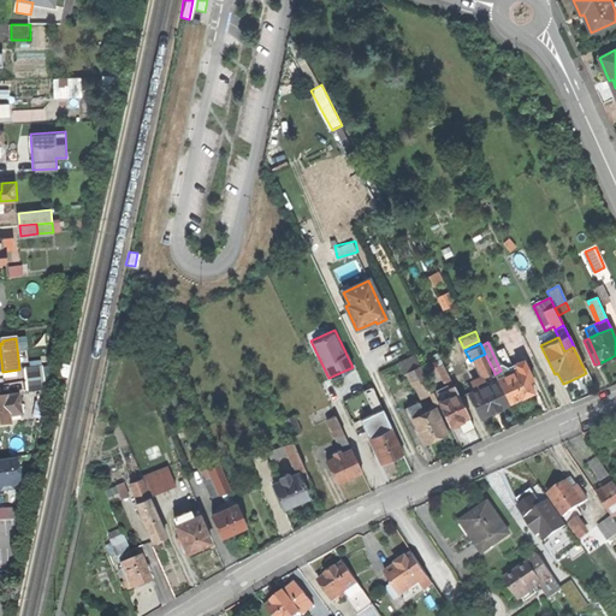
[(486,377),(495,373),(485,354),(477,357),(486,377)]
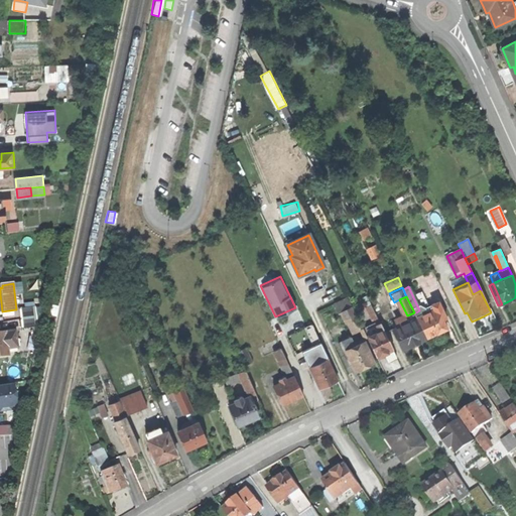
[(335,304),(339,312),(344,310),(352,306),(348,297),(335,304)]
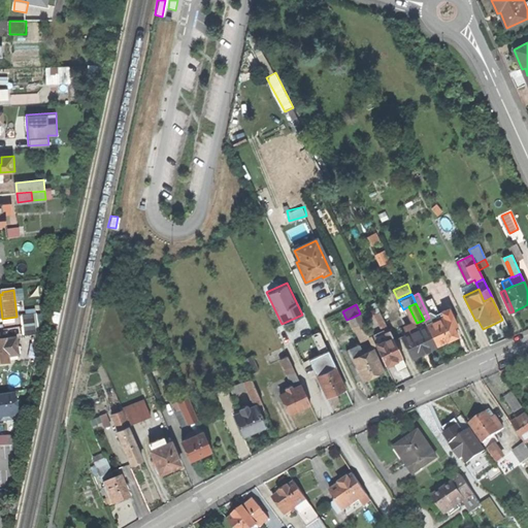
[(427,326),(436,345),(448,340),(458,336),(453,327),(457,325),(451,310),(446,312),(447,316),(427,325),(427,326)]
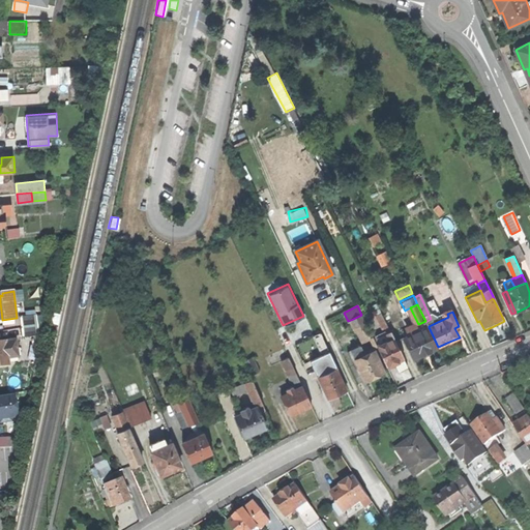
[(425,322),(429,326),(448,317),(447,314),(446,313),(431,319),(425,322)]
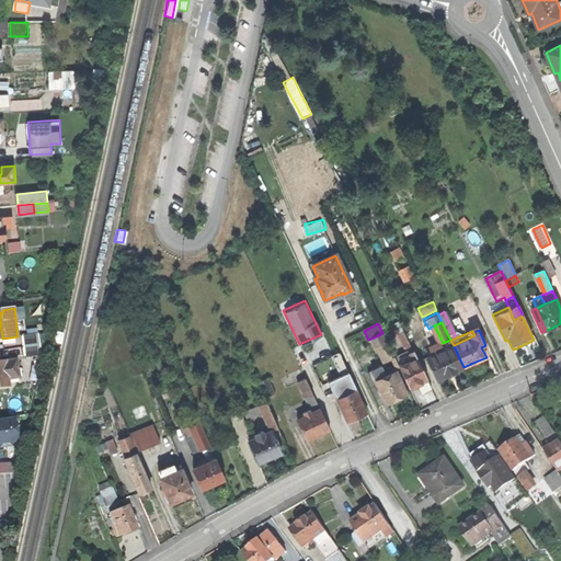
[(53,332),(49,344),(59,346),(63,334),(53,332)]
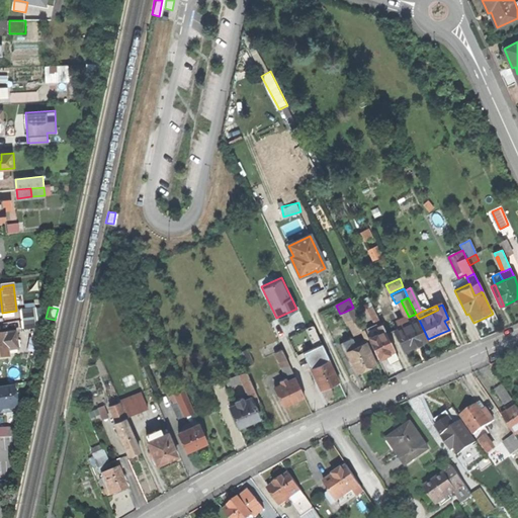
[(367,309),(371,316),(375,313),(372,307),(367,309)]
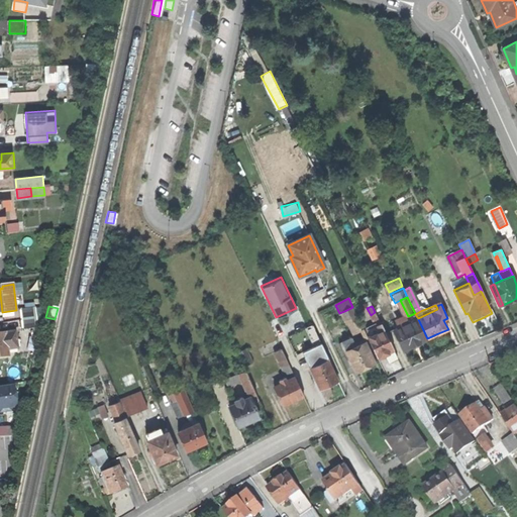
[(36,307),(21,309),(24,328),(33,327),(33,336),(37,336),(38,325),(36,307)]
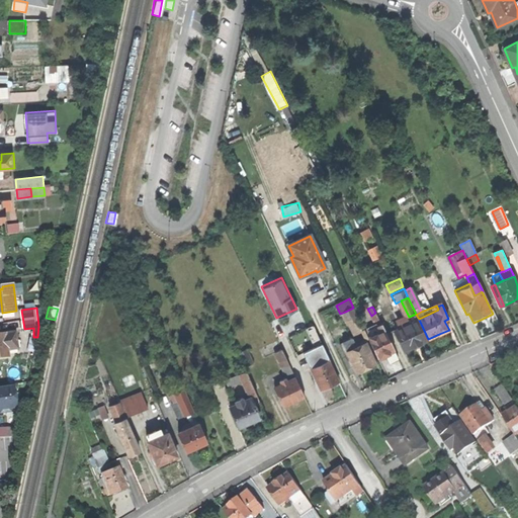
[(358,318),(353,308),(345,312),(355,334),(362,331),(356,319),(358,318)]
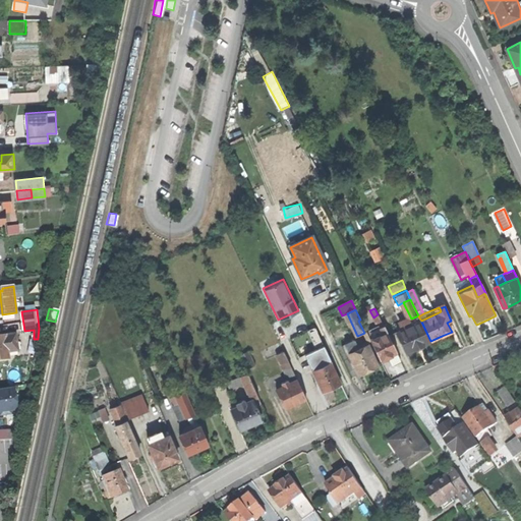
[(418,347),(430,341),(421,322),(397,334),(406,353),(418,347)]
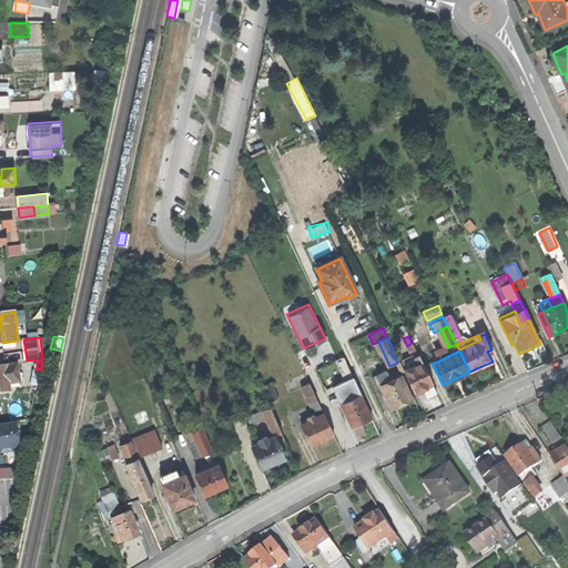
[(342,373),(343,373),(350,369),(344,357),(336,361),(342,373)]
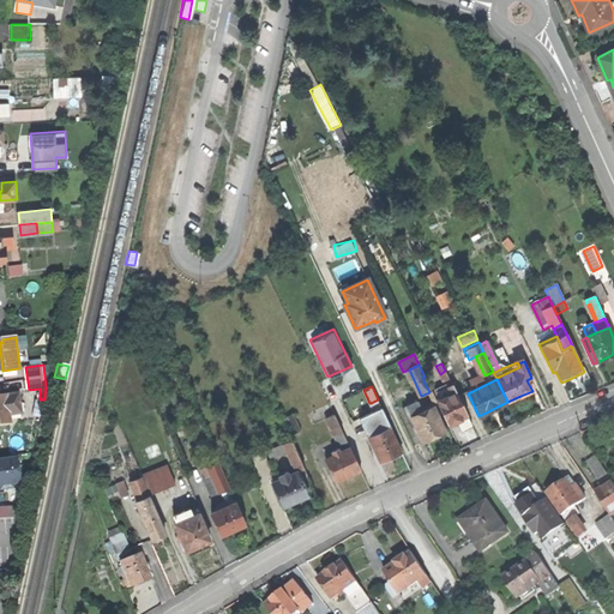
[(437,401),(447,425),(450,423),(450,425),(456,422),(462,420),(462,419),(467,416),(456,391),(451,393),(437,401)]
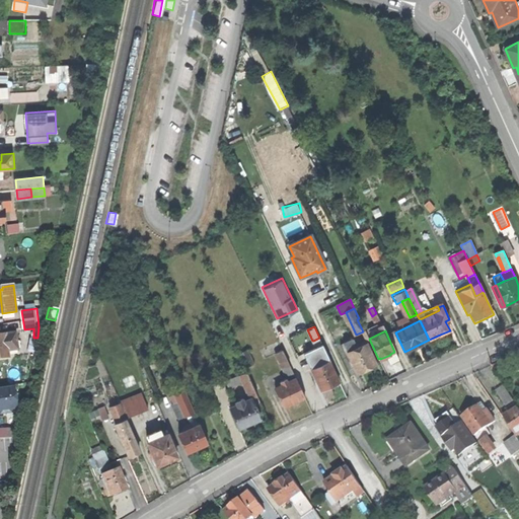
[(15,332),(8,334),(9,339),(6,340),(7,350),(17,348),(15,341),(17,341),(15,332)]
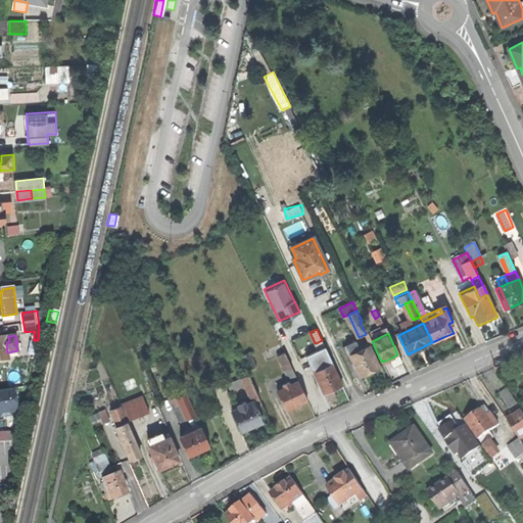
[(8,336),(0,337),(0,361),(8,360),(7,352),(6,342),(9,341),(8,336)]
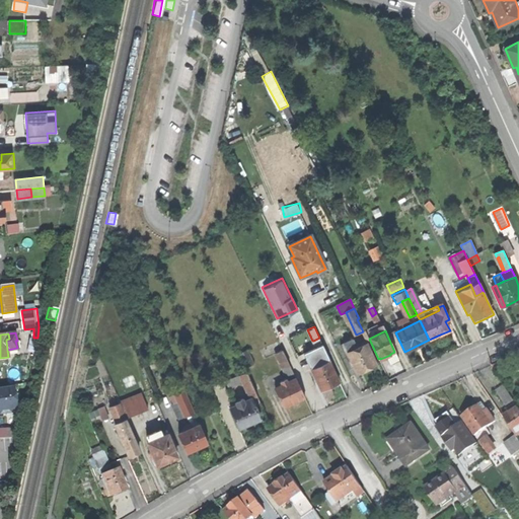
[(313,341),(320,357),(326,354),(319,338),(313,341)]
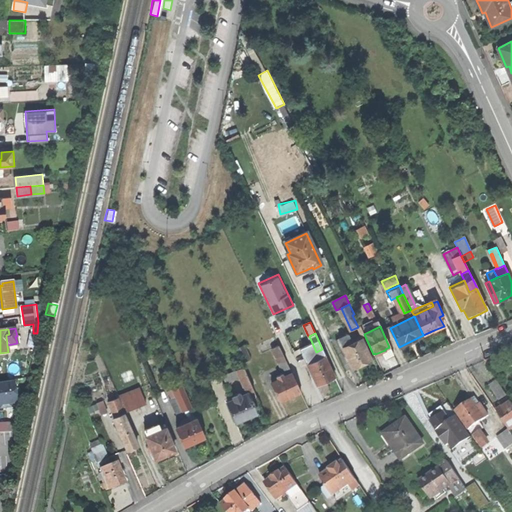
[(339,338),(343,348),(353,343),(348,334),(339,338)]
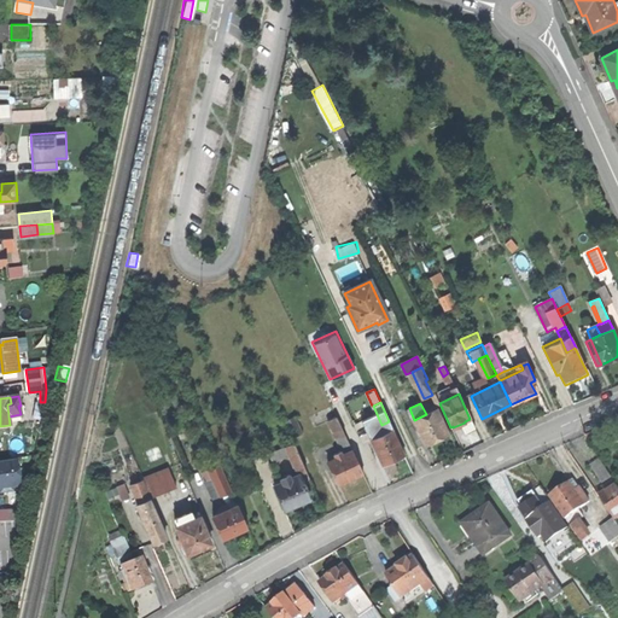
[(324,409),(328,420),(337,417),(332,406),(324,409)]
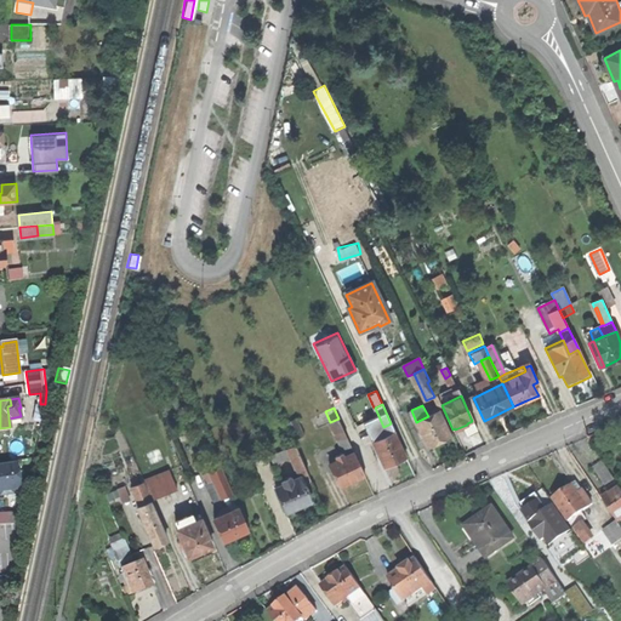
[(416,422),(428,446),(438,442),(450,436),(439,411),(428,416),(416,422)]
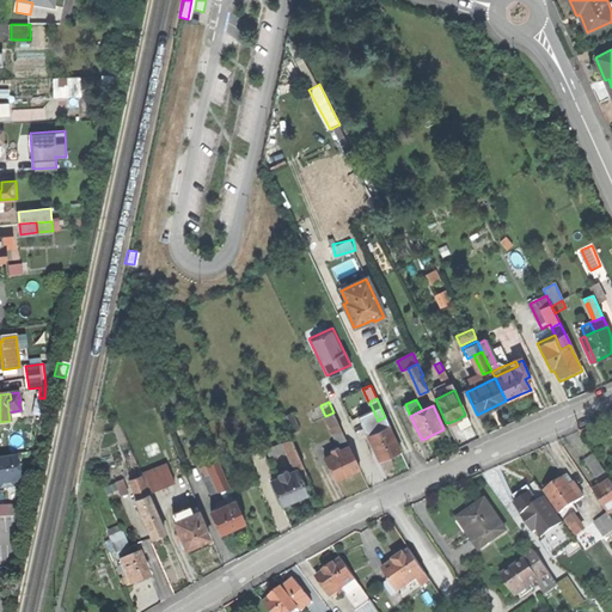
[(283,416),(291,433),(300,429),(293,412),(283,416)]
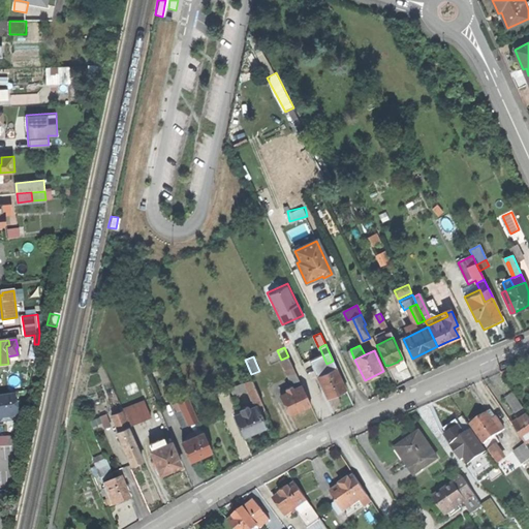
[(281,360),(288,375),(296,372),(288,356),(281,360)]
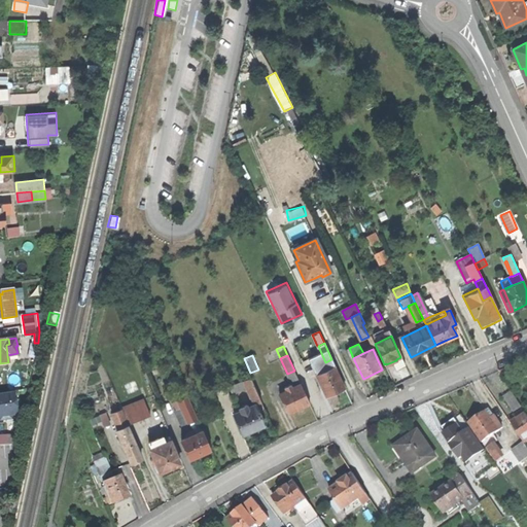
[(319,364),(322,372),(335,366),(331,359),(325,362),(319,364)]
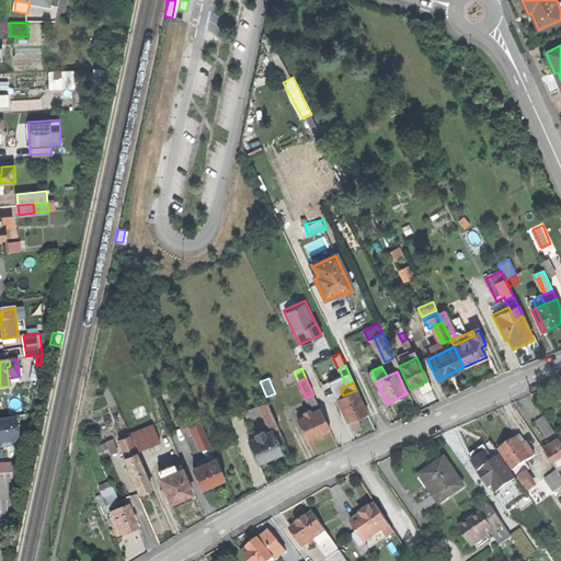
[(534,398),(537,403),(554,395),(551,389),(534,398)]
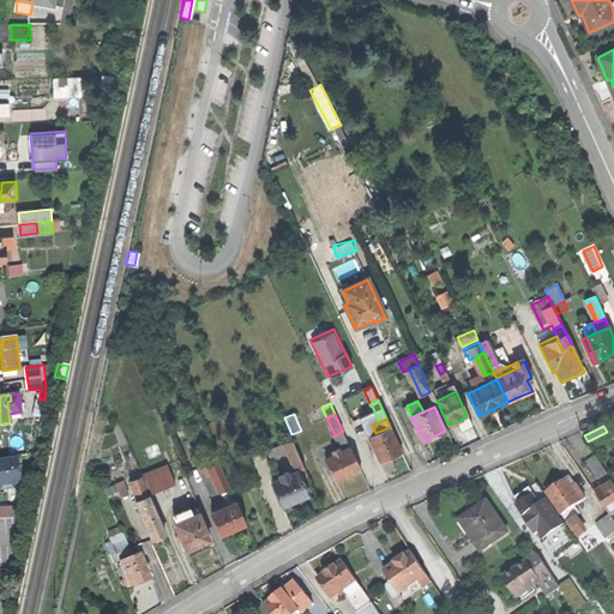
[(390,457),(402,451),(390,427),(375,433),(368,437),(379,462),(390,457)]
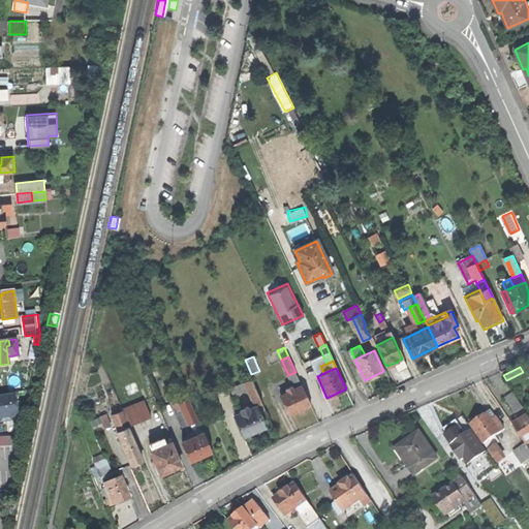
[(245,381),(256,406),(262,404),(251,379),(245,381)]
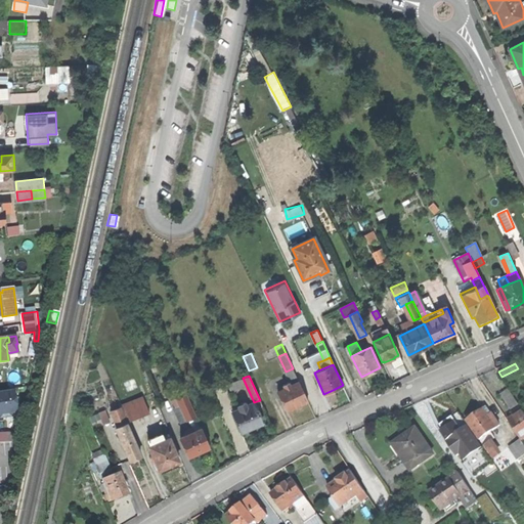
[(231,392),(244,387),(241,379),(228,385),(231,392)]
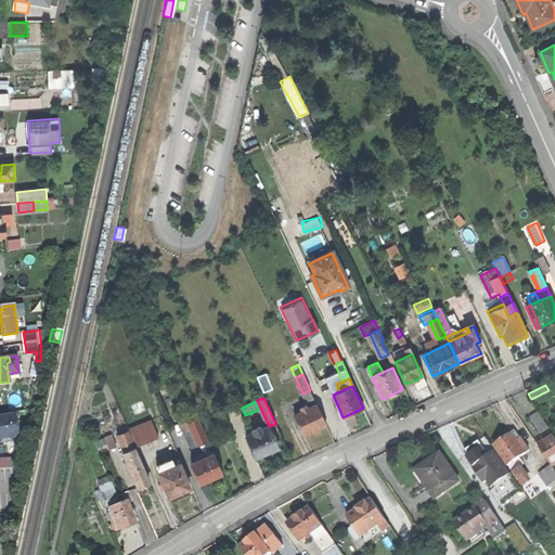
[(294,414),(304,436),(315,430),(326,426),(317,404),(308,409),(306,405),(300,408),(301,411),(294,414)]
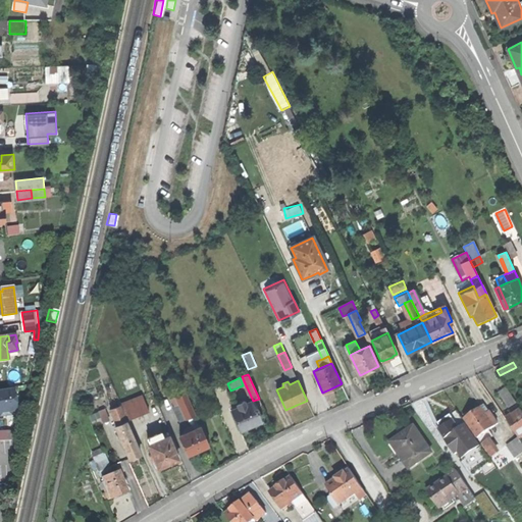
[(516,403),(510,387),(503,390),(508,406),(516,403)]
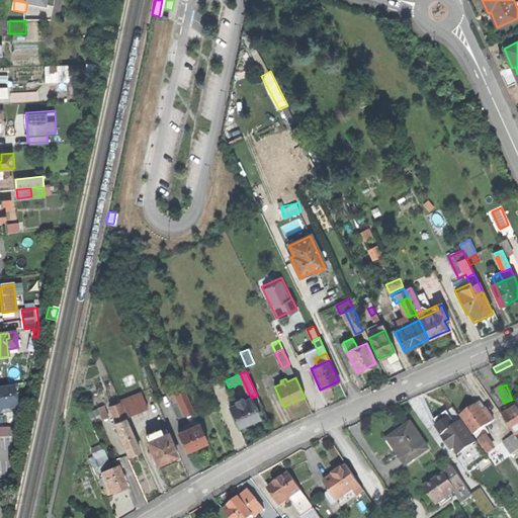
[(0,408),(11,407),(16,407),(13,386),(0,387),(0,408)]
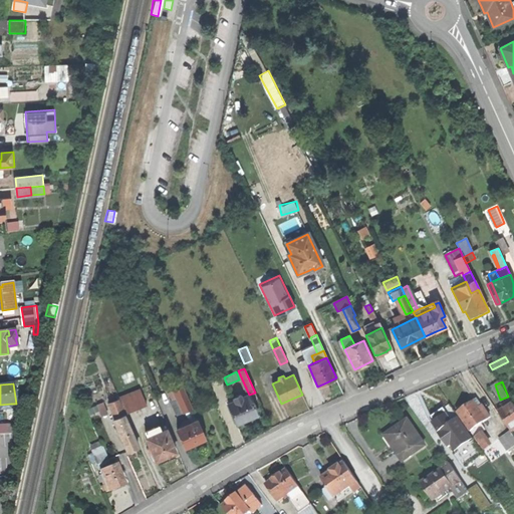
[(179,397),(188,417),(195,414),(184,387),(176,390),(179,397)]
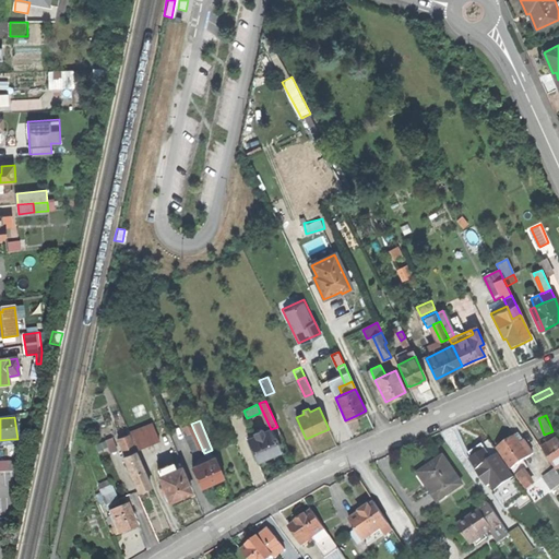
[(152,424),(144,427),(152,443),(159,440),(152,424)]
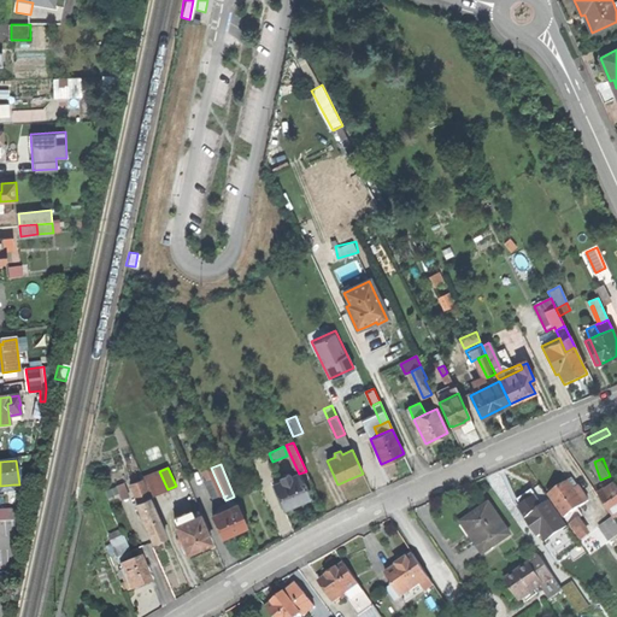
[(159,471),(152,475),(159,493),(168,489),(159,471)]
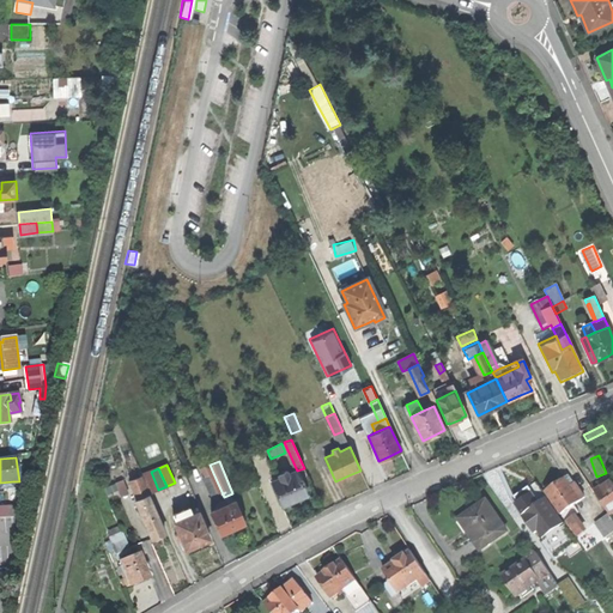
[(272,481),(283,505),(296,499),(308,495),(297,471),(289,475),(286,471),(279,474),(280,478),(272,481)]
